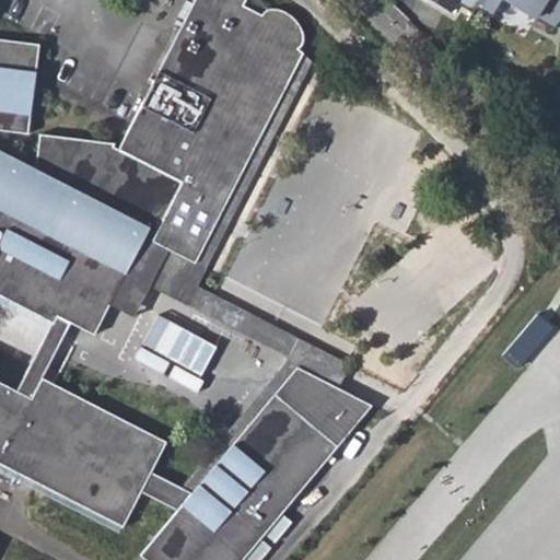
[(0,294),(53,323),(54,323),(58,316),(70,322),(94,334),(109,304),(147,233),(154,236),(152,241),(196,263),(303,53),(298,48),(300,45),(301,41),(302,36),(302,33),(301,28),(299,22),(295,19),(291,14),(287,12),(282,11),(279,10),(272,10),(267,12),(261,14),(243,6),(245,0),(194,0),(118,149),(113,147),(115,143),(39,133),(34,175),(0,158),(0,130),(27,133),(39,44),(0,38),(0,294)]
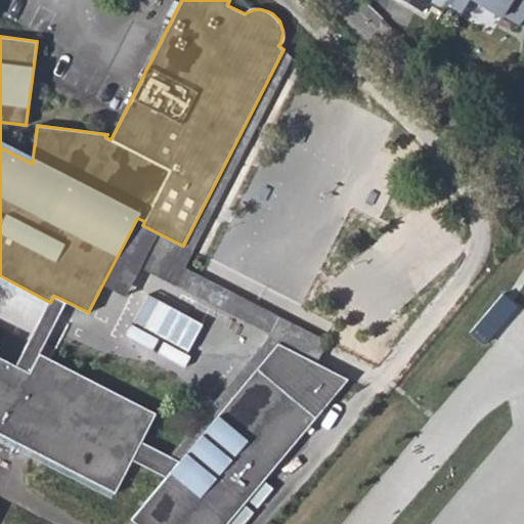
[(434,0),(408,0),(427,11),(434,0)]
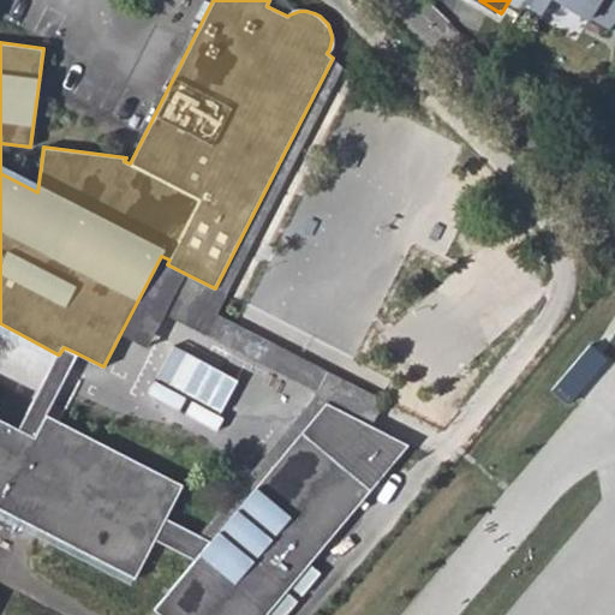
[(523,0),(518,9),(539,22),(551,3),(583,22),(595,0),(523,0)]
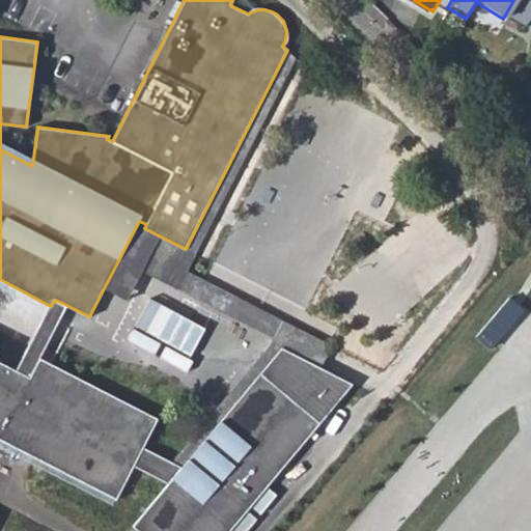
[(281,347),(320,368),(332,345),(187,271),(296,58),(287,50),(186,249),(144,228),(146,224),(139,221),(104,288),(127,300),(142,271),(274,339),(171,462),(182,467),(281,347)]
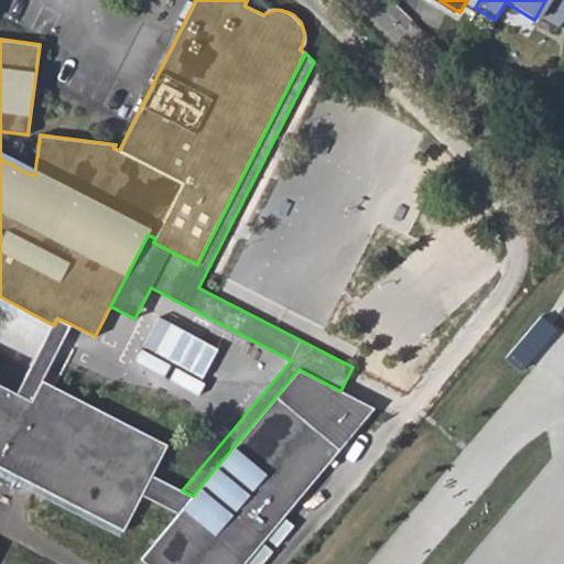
[(541,312),(509,357),(525,369),(557,324),(541,312)]
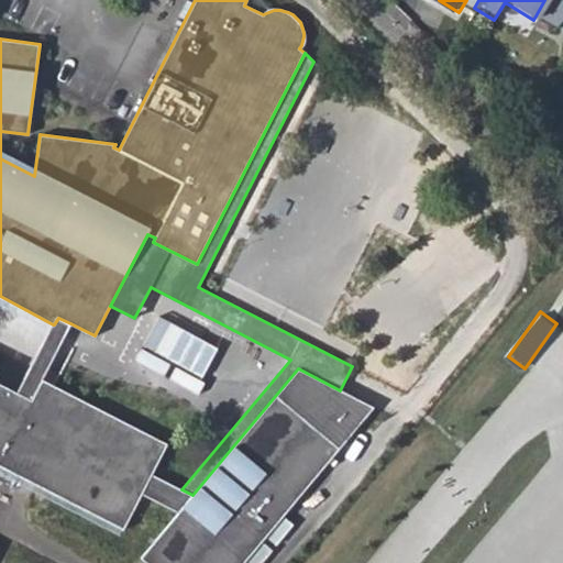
[(53,324),(18,394),(31,400),(42,378),(70,323),(58,318),(54,324),(53,324)]
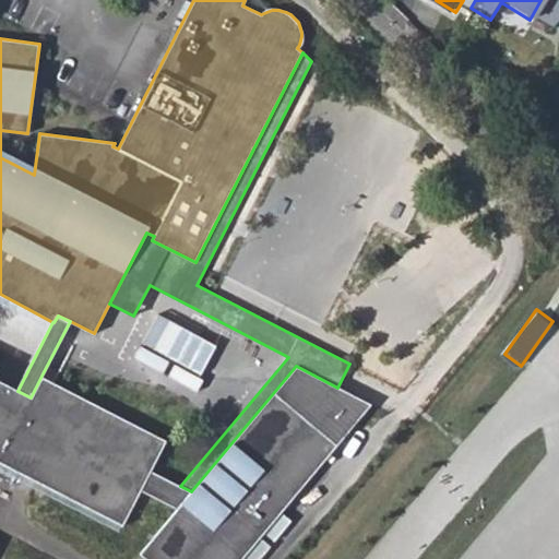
[(191,491),(177,509),(140,554),(145,558),(241,558),(371,404),(337,388),(296,366),(191,491)]
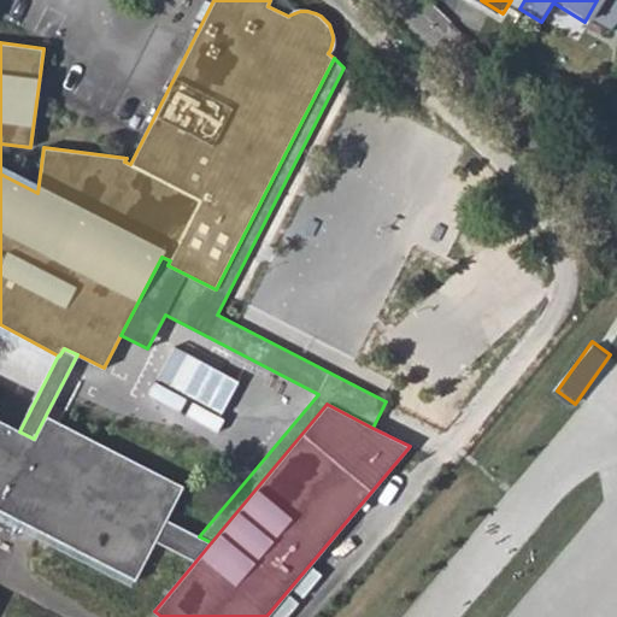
[(0,510),(135,581),(154,541),(195,562),(211,542),(199,536),(166,519),(183,487),(46,415),(34,439),(19,432),(0,421),(0,510)]
